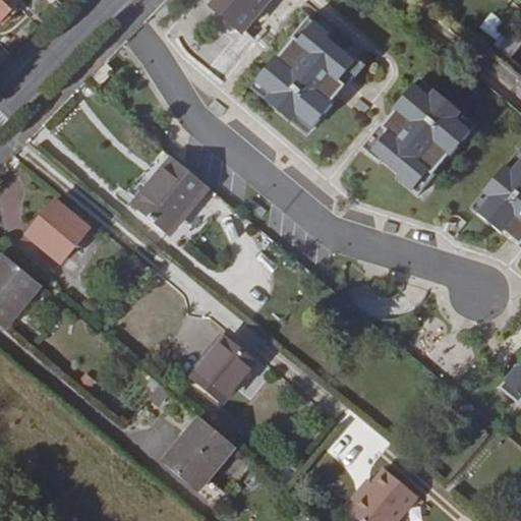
[(0,0),(0,22),(22,0),(0,0)]
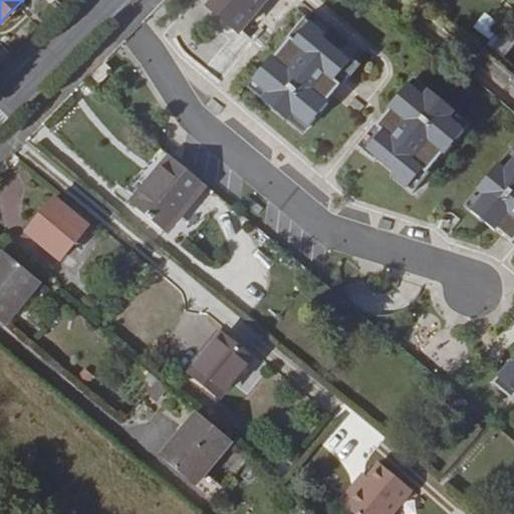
[(265,0),(214,0),(209,7),(239,32),(265,0)]
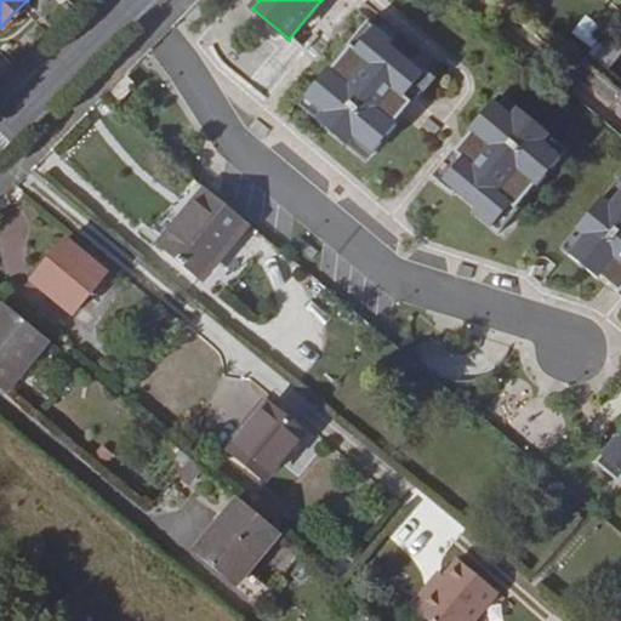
[(593,49),(607,29),(585,15),(571,34),(593,49)]
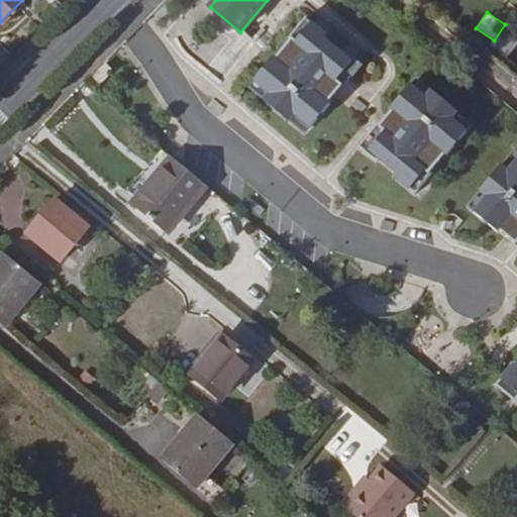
[(326,33),(305,16),(288,36),(290,38),(275,57),(273,55),(252,78),(269,91),(263,98),(289,120),(295,113),(310,125),(329,102),(327,101),(340,85),(342,87),(362,63),(343,47),(340,52),(323,37),(326,33)]
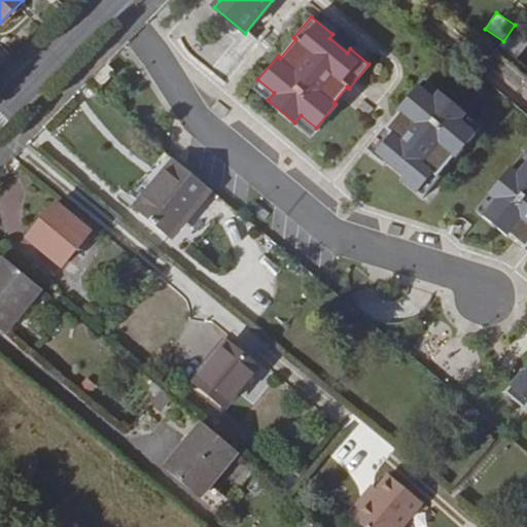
[(423,77),(417,84),(433,98),(438,91),(423,77)]
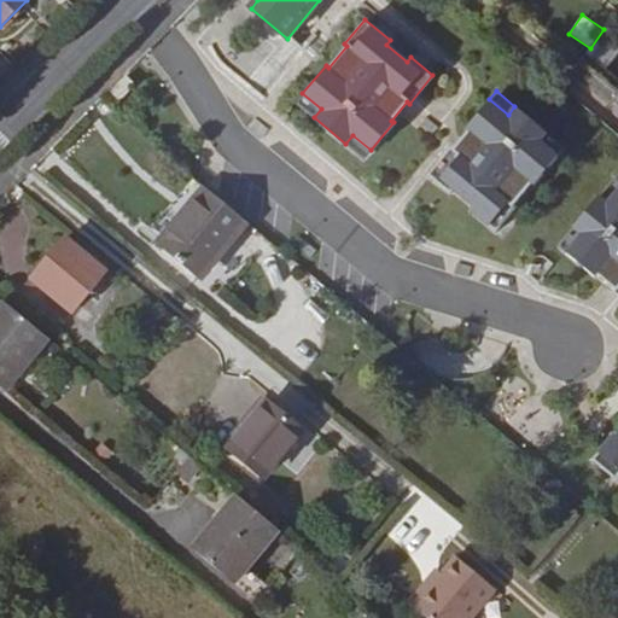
[(296,101),(314,117),(321,109),(302,93),(296,101)]
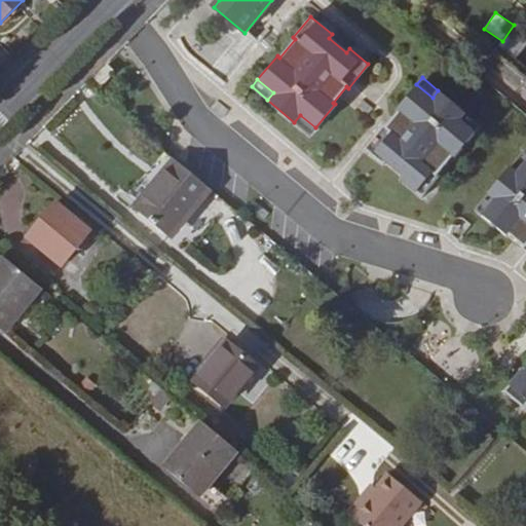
[(384,124),(364,149),(382,164),(385,161),(403,176),(400,179),(422,197),(440,176),(438,174),(453,155),(455,157),(475,133),(459,120),(465,113),(438,90),(433,98),(416,84),(397,109),(399,110),(385,125),(384,124)]
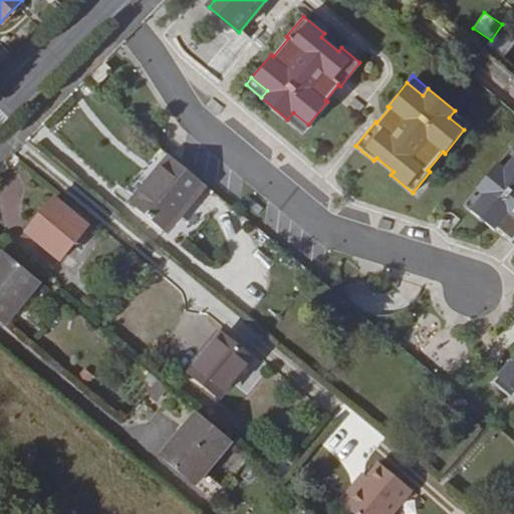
[(470,122),(455,110),(449,117),(464,130),(470,122)]
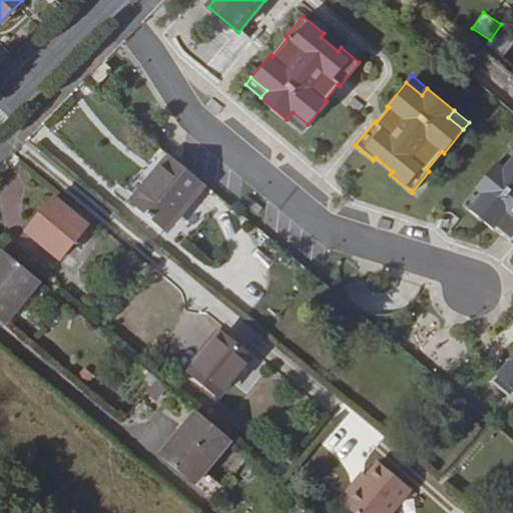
[(302,131),(308,124),(293,112),(287,119),(302,131)]
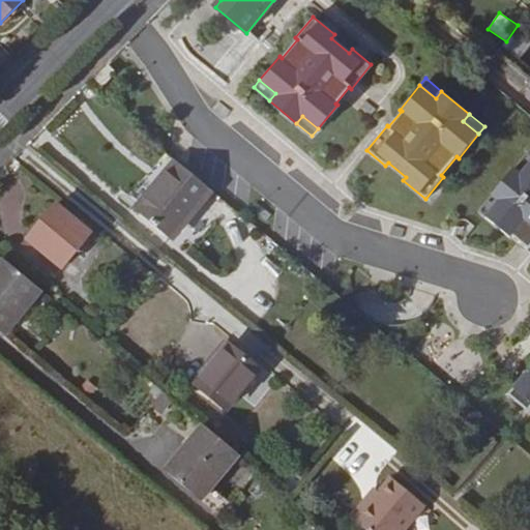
[(529,153),(528,152),(514,168),(522,174),(529,164),(529,153)]
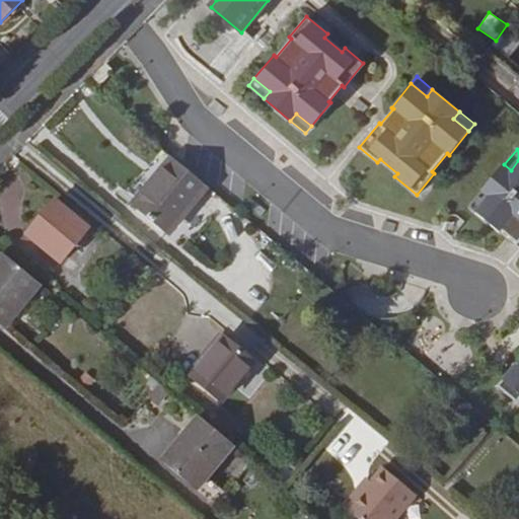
[(211,190),(171,156),(160,167),(164,171),(133,208),(169,239),(211,190)]
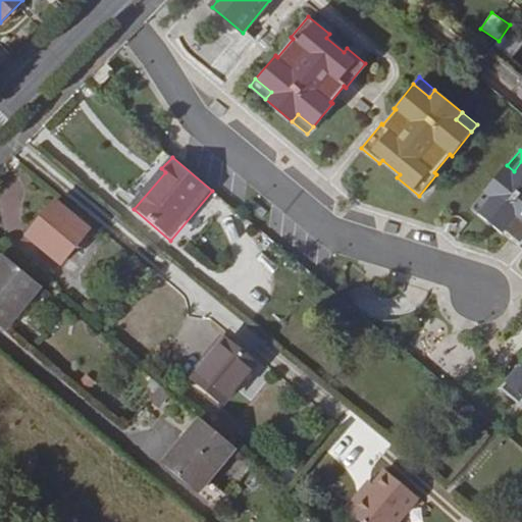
[(491,197),(478,212),(502,232),(503,230),(518,244),(516,246),(521,250),(521,161),(514,171),(507,165),(484,192),(491,197)]
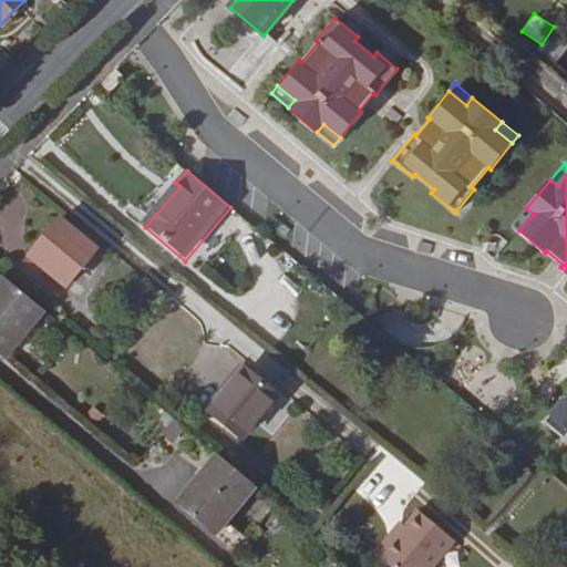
[(179,187),(175,183),(141,225),(145,227),(179,187)]
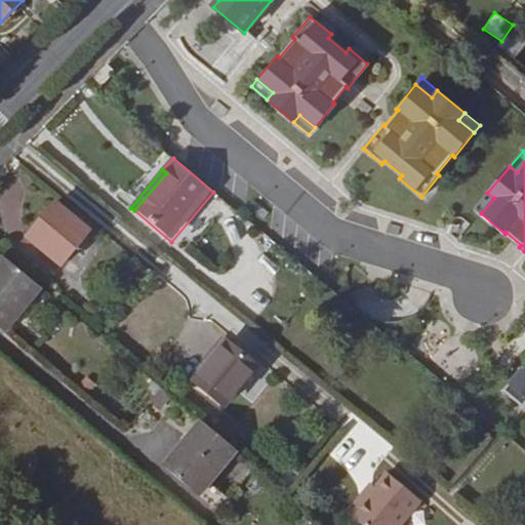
[(474,207),(481,213),(494,198),(487,193),(474,207)]
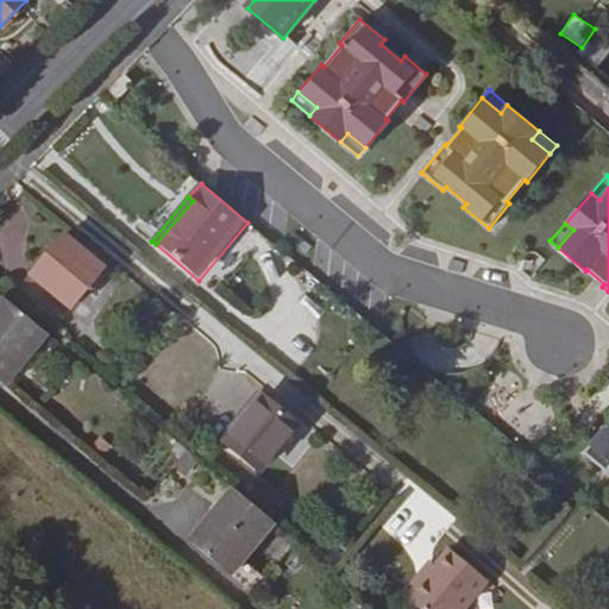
[(66,233),(31,276),(73,309),(106,268),(66,233)]
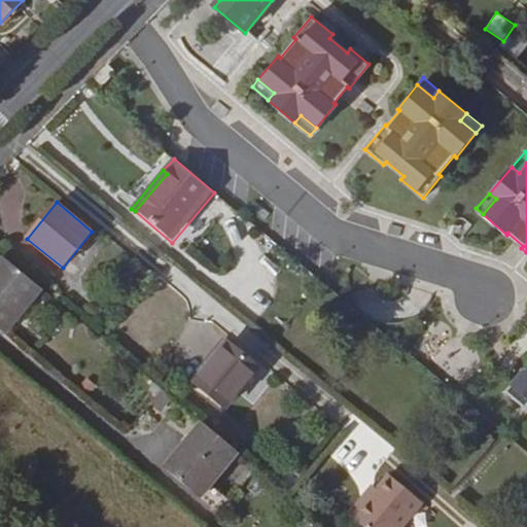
[(0,329),(6,335),(42,289),(3,256),(0,259),(0,329)]
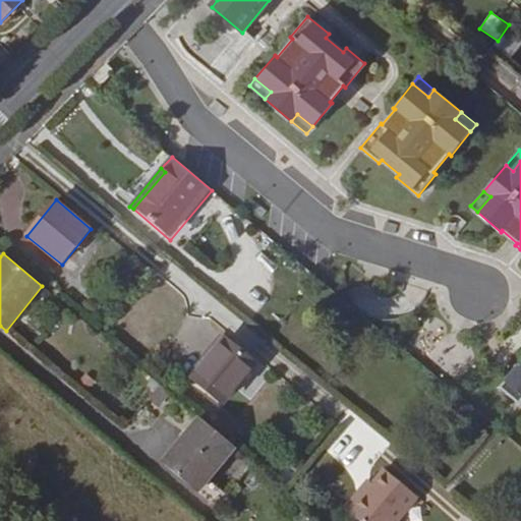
[(221,333),(186,373),(191,378),(225,337),(221,333)]
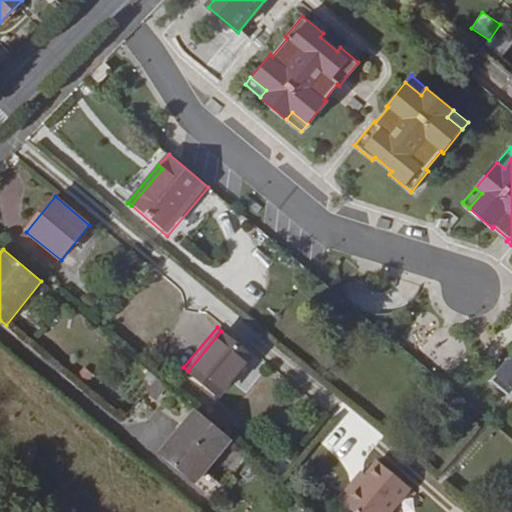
[(252,357),(221,331),(188,371),(218,396),(252,357)]
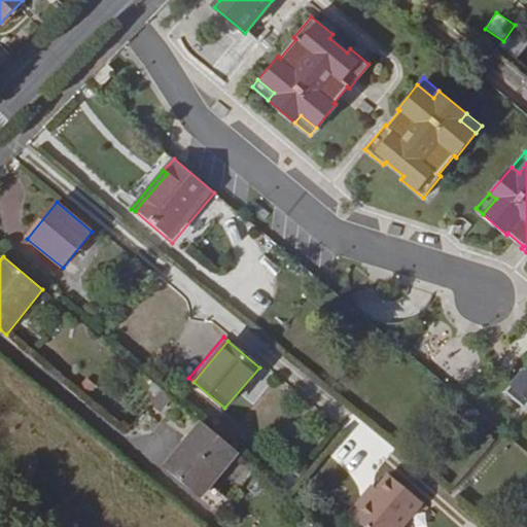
[(526,374),(524,372),(506,393),(526,410),(526,374)]
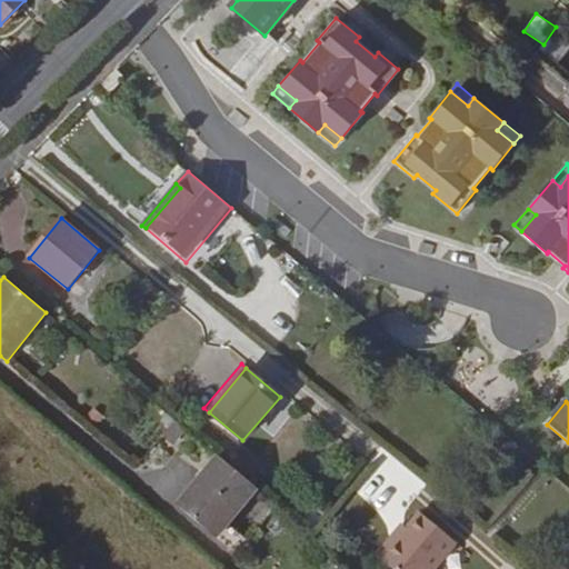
[(187,429),(178,420),(165,437),(173,446),(187,429)]
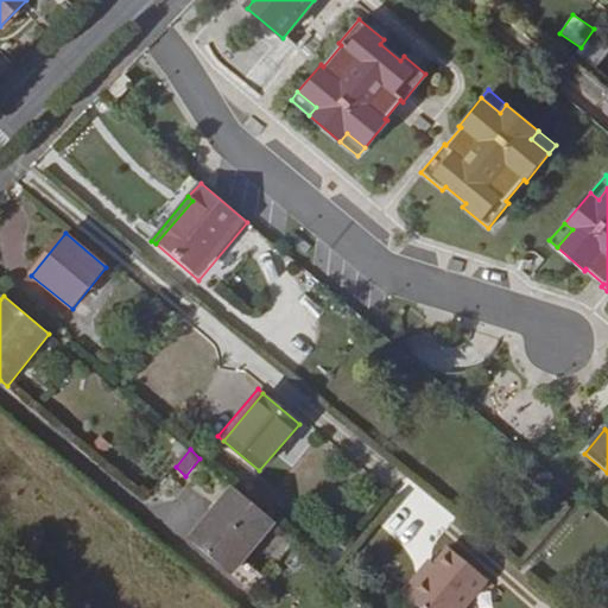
[(188,537),(234,575),(251,590),(265,574),(247,559),(278,523),(232,485),(188,537)]
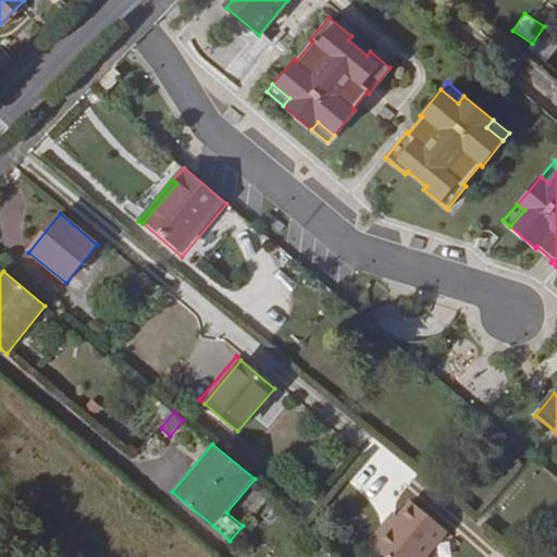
[(399,516),(373,546),(385,556),(424,556),(447,531),(411,500),(399,516)]
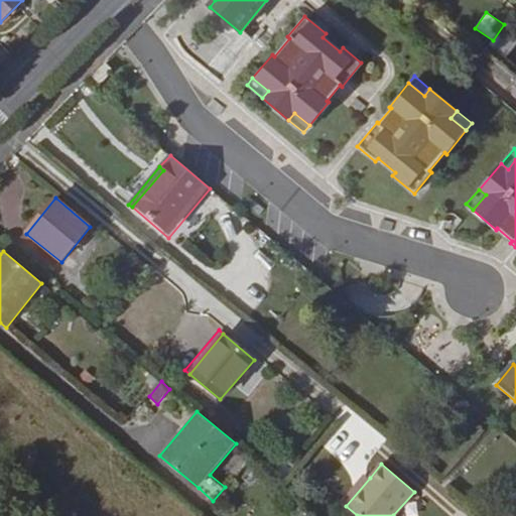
[(346,506),(370,478),(365,474),(341,502),(346,506)]
